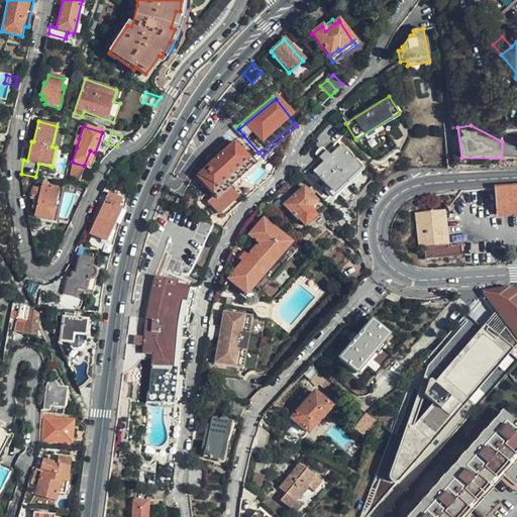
[(369,160),(364,154),(345,134),(338,140),(342,145),(330,157),(323,149),(317,156),(324,163),(311,175),(307,170),(301,176),(324,202),(369,160)]
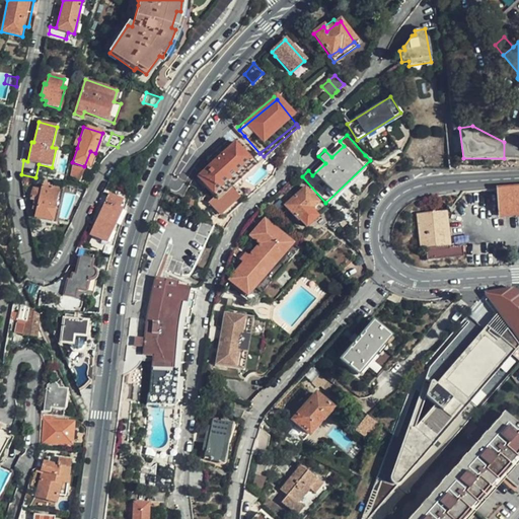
[(79,139),(74,138),(72,143),(71,146),(77,148),(79,139)]
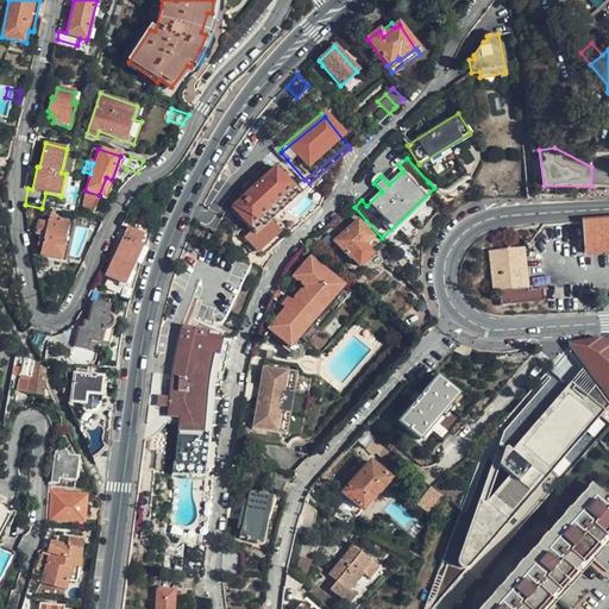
[(284,162),(276,169),(286,180),(293,173),(284,162)]
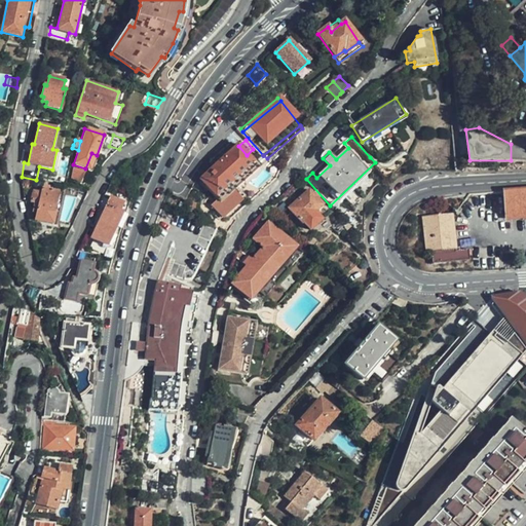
[(246,156),(247,155),(238,146),(234,149),(230,144),(220,153),(224,158),(199,180),(216,197),(210,203),(223,218),(229,212),(226,209),(233,201),(236,204),(242,199),(236,191),(230,184),(253,163),(246,156)]
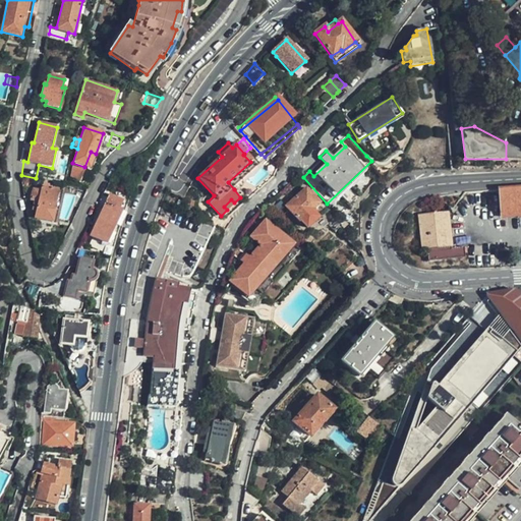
[(250,148),(244,154),(243,155),(250,162),(256,168),(257,167),(264,162),(250,148)]
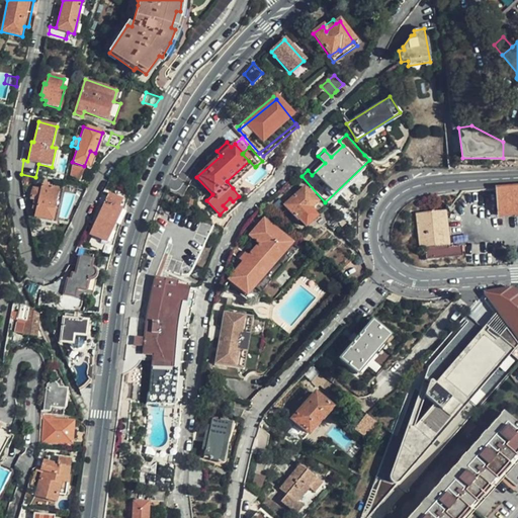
[(90,151),(84,166),(90,168),(95,153),(90,151)]
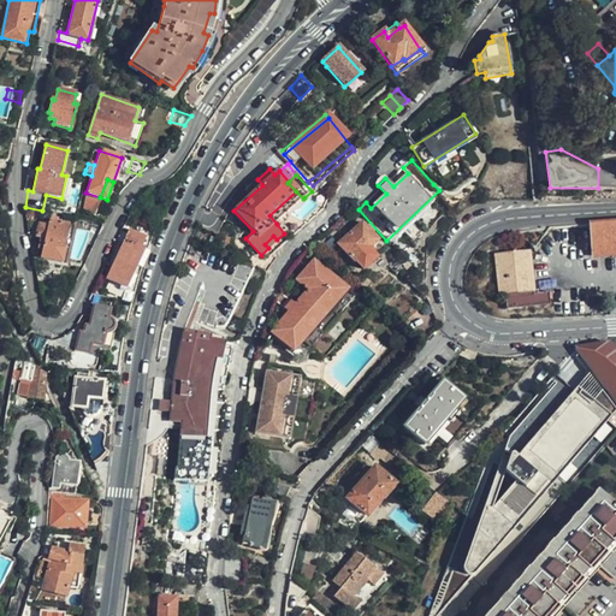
[(277,224),(303,199),(296,191),(270,215),(277,224)]
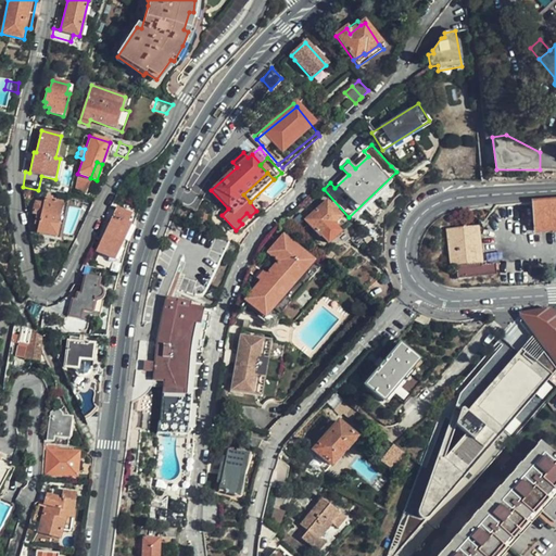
[(86,192),(89,181),(76,177),(76,189),(86,192)]
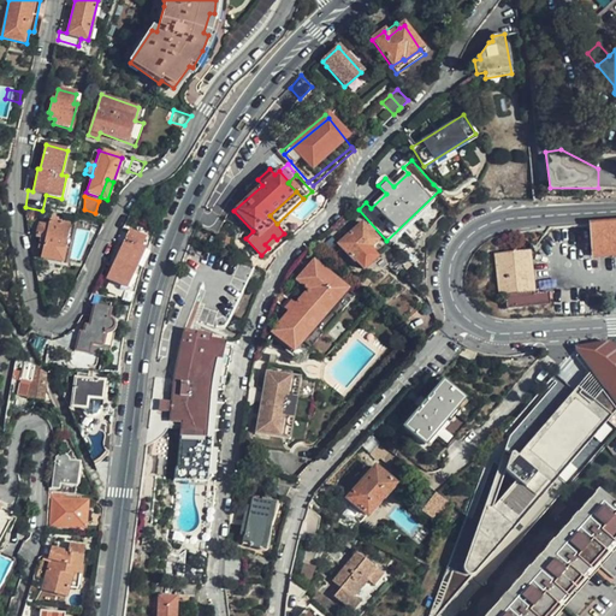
[(94,247),(104,225),(86,220),(83,231),(78,230),(72,259),(82,261),(89,244),(94,247)]
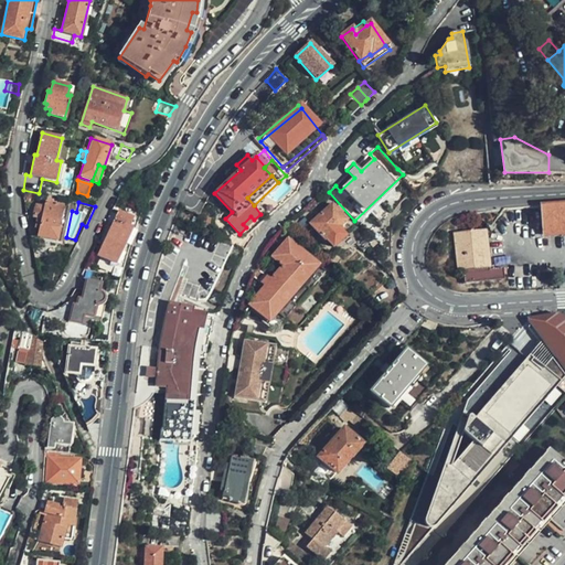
[(564,203),(541,205),(544,236),(564,234),(564,203)]
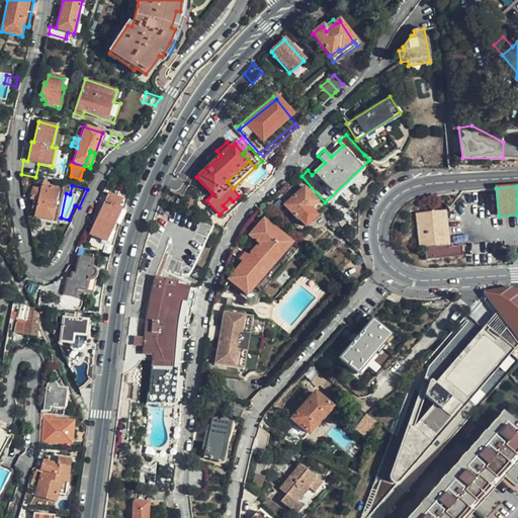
[(54,209),(58,191),(41,188),(40,191),(33,189),(31,199),(34,200),(32,209),(36,210),(34,218),(53,222),(56,210),(54,209)]
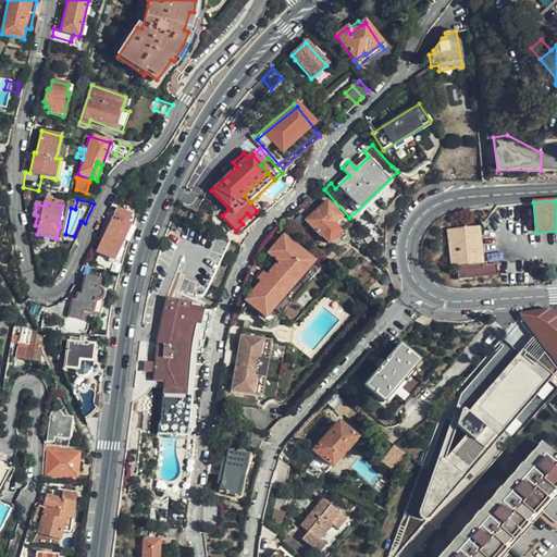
[(333,225),(342,219),(327,202),(317,212),(312,215),(307,221),(320,236),(321,235),(333,225)]
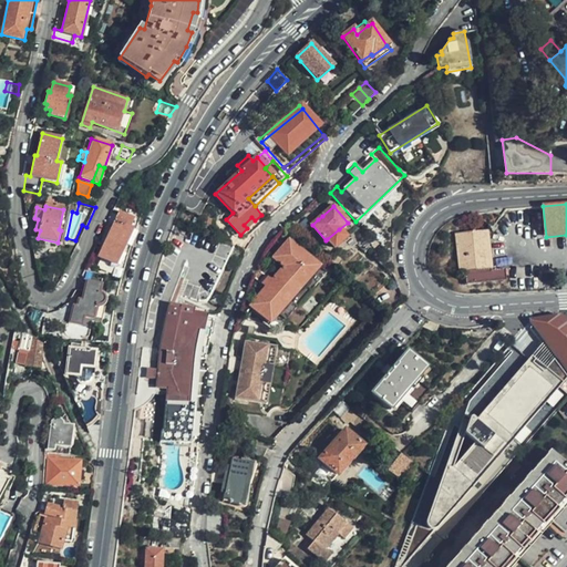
[(131,229),(134,220),(119,213),(99,258),(117,265),(133,230),(131,229)]
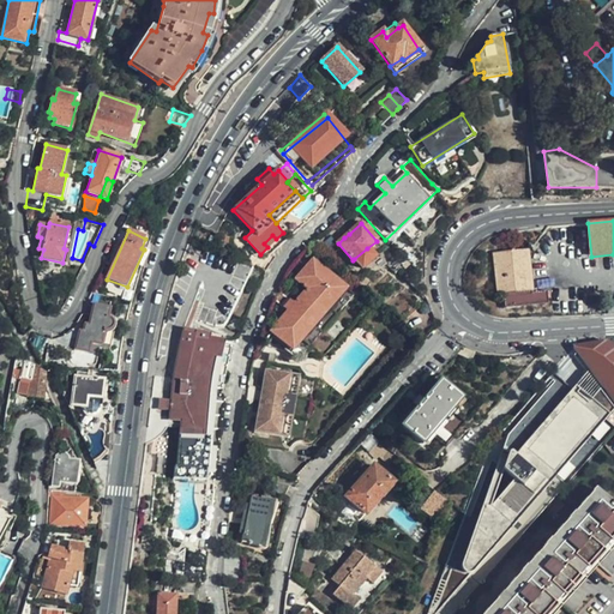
[(367,248),(354,259),(362,269),(374,258),(367,248)]
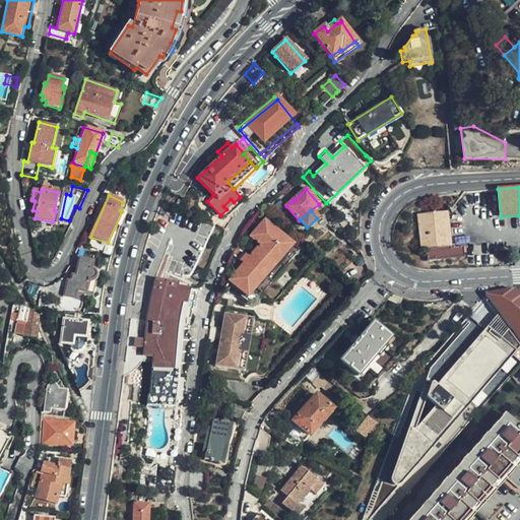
[(453,249),(449,210),(419,213),(423,250),(430,249),(431,253),(429,253),(429,261),(464,257),(464,248),(453,249)]
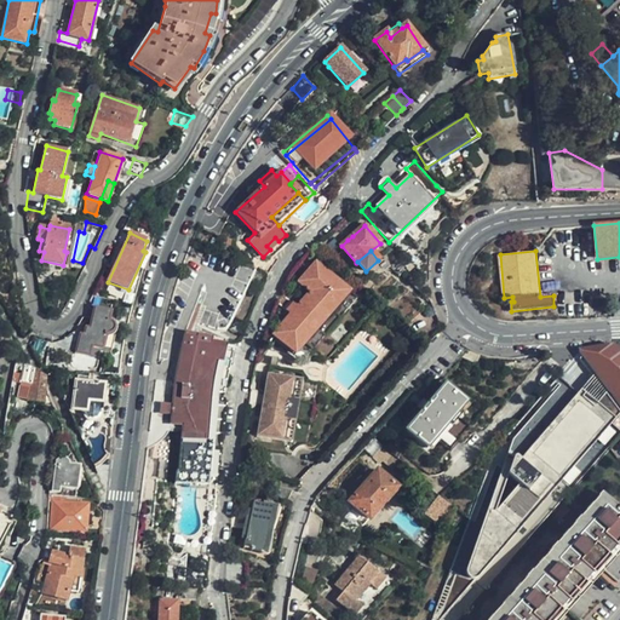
[(297,306),(291,313),(273,334),(294,352),(350,293),(316,263),(297,282),(309,293),(297,306)]
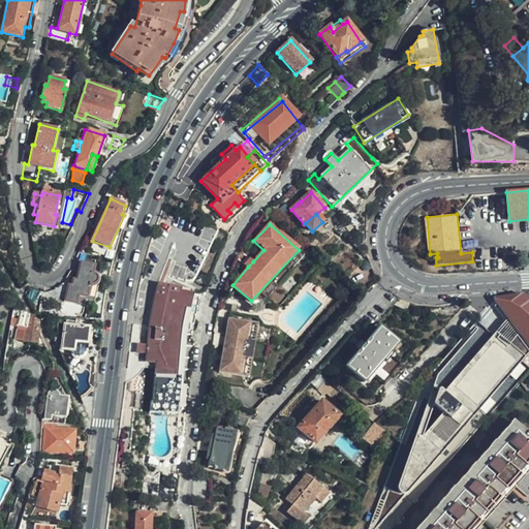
[(244,265),(248,267),(253,261),(249,258),(244,265)]
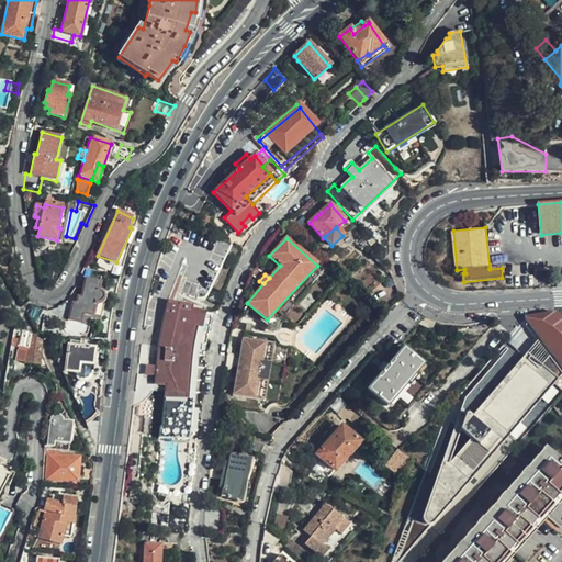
[(101,283),(78,278),(74,287),(83,289),(81,300),(78,299),(76,305),(74,304),(69,319),(80,323),(83,314),(92,317),(96,303),(100,302),(102,300),(102,298),(102,295),(100,293),(98,293),(101,283)]
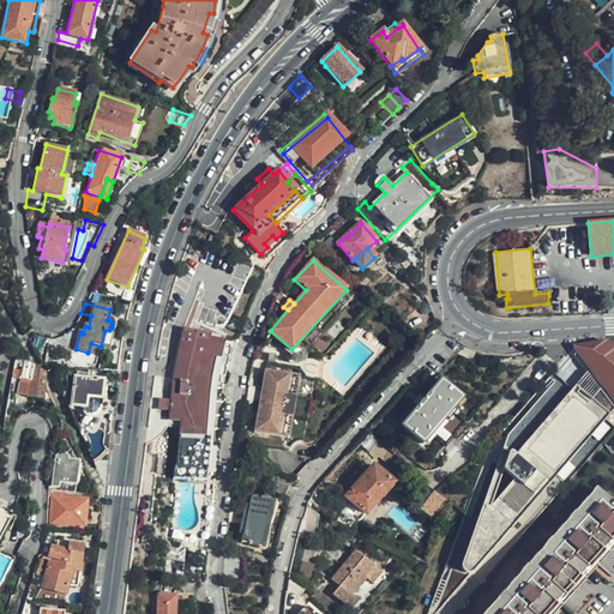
[(73,331),(68,330),(66,333),(60,337),(55,338),(54,347),(74,351),(76,349),(80,332),(73,331)]
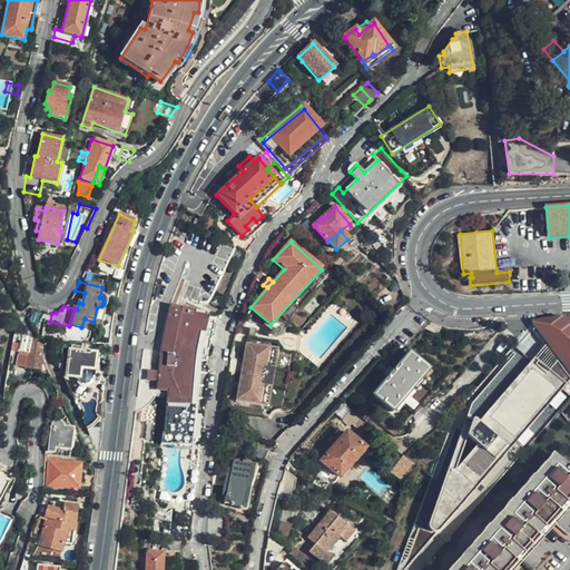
[(145,353),(138,405),(144,405),(148,403),(153,397),(156,391),(168,392),(164,430),(161,432),(160,445),(190,449),(198,366),(206,367),(215,317),(207,317),(169,310),(163,355),(145,353)]
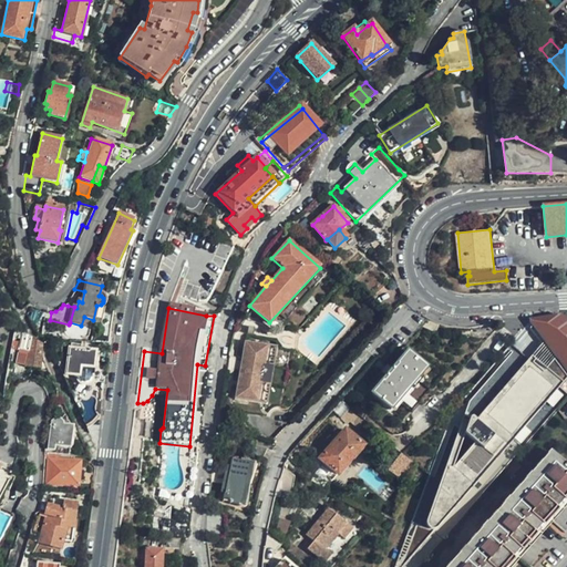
[(554,357),(566,374),(566,320),(555,317),(527,322),(533,329),(538,336),(554,357)]
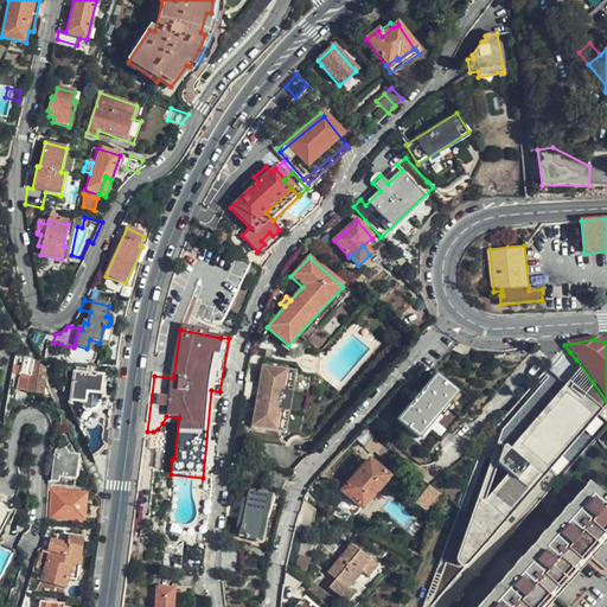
[(42,394),(45,368),(25,357),(19,376),(29,378),(25,390),(42,394)]
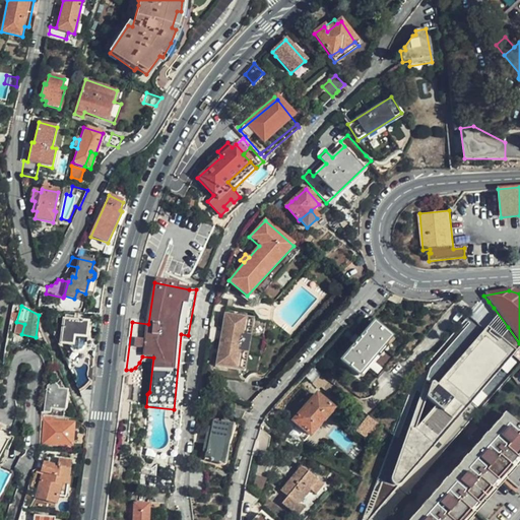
[(216,364),(237,367),(244,319),(224,316),(216,364)]
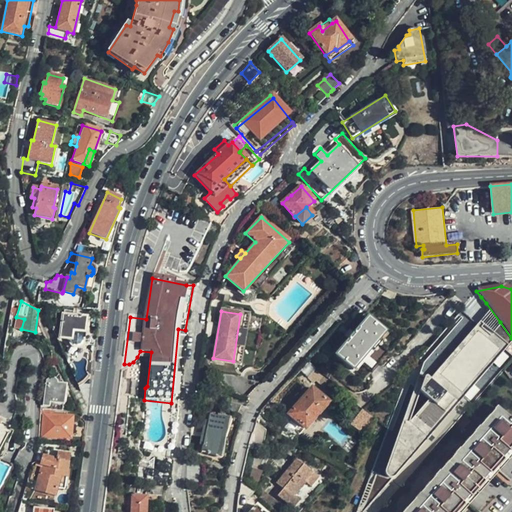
[(510,342),(488,312),(476,326),(419,390),(427,400),(407,425),(424,439),(462,396),(503,350),(510,342)]
